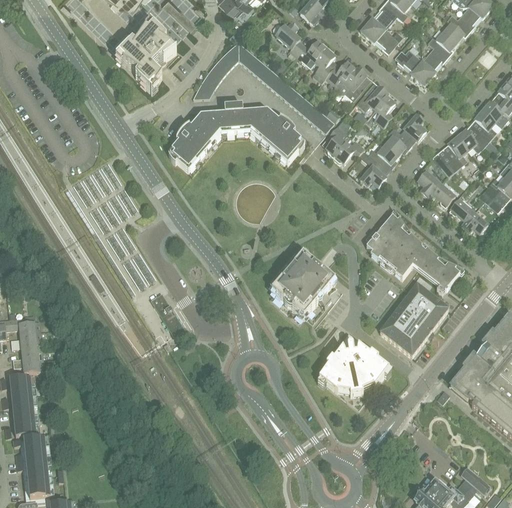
[(219,0),(223,5),(224,6),(226,3),(236,13),(244,5),(247,9),(253,3),(252,3),(249,0),(219,0)]
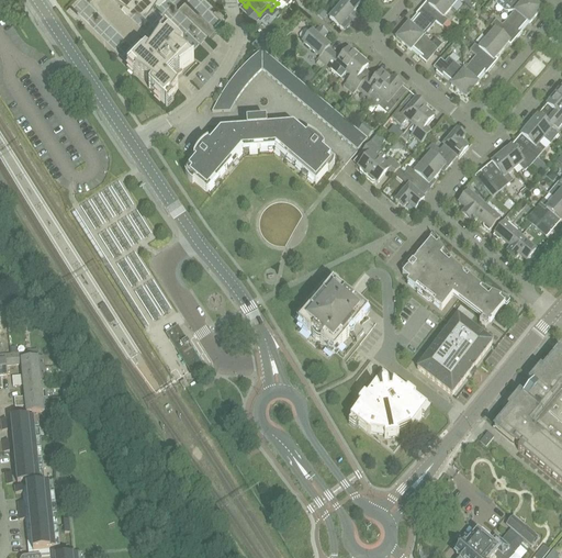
[(360,14),(353,9),(343,0),(329,15),(340,24),(340,23),(345,26),(351,20),(353,22),(360,14)]
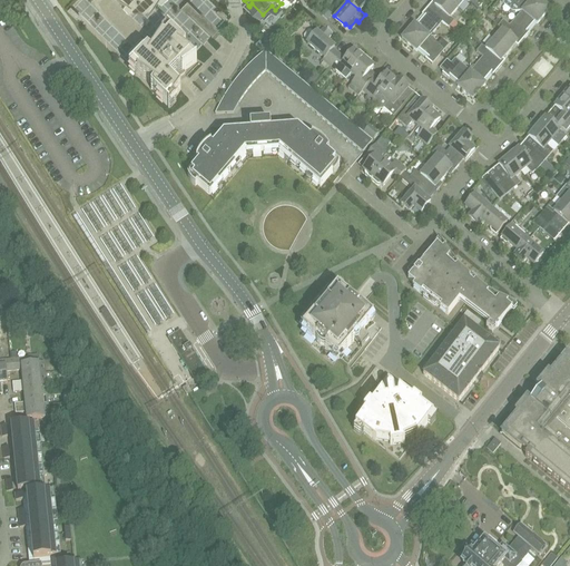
[(359,9),(365,1),(372,7),(377,0),(347,0),(359,9)]
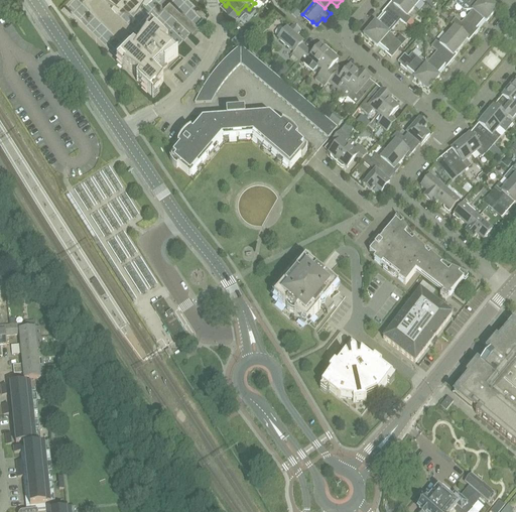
[(414,4),(409,0),(389,0),(386,4),(396,12),(400,16),(405,21),(410,15),(407,12),(414,4)]
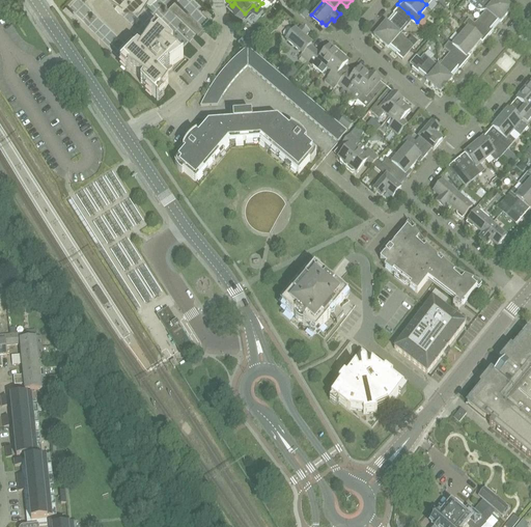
[(373,32),(400,30),(412,17),(408,12),(397,4),(393,9),(395,11),(388,20),(386,18),(373,32)]
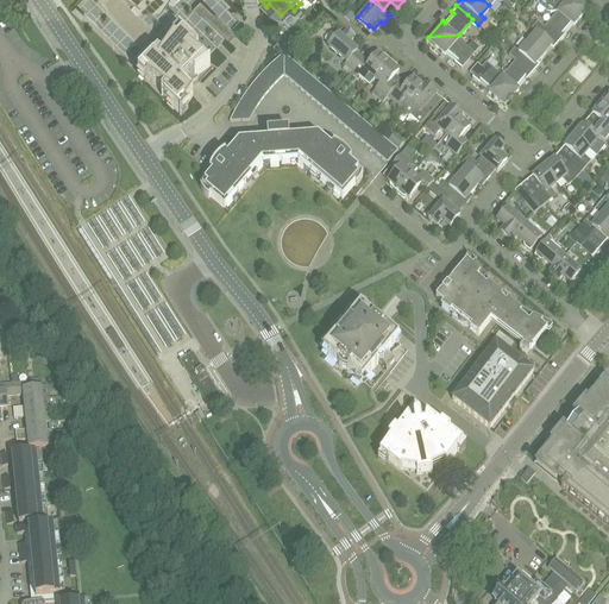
[(588,5),(557,7),(544,23),(544,24),(548,27),(560,37),(565,32),(563,30),(571,19),(573,21),(588,5)]
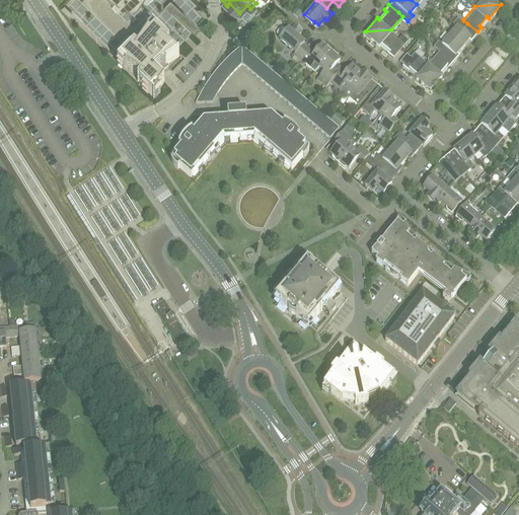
[(471,39),(477,31),(467,23),(463,20),(463,19),(458,14),(453,20),(457,23),(449,32),(463,44),(468,37),(471,39)]
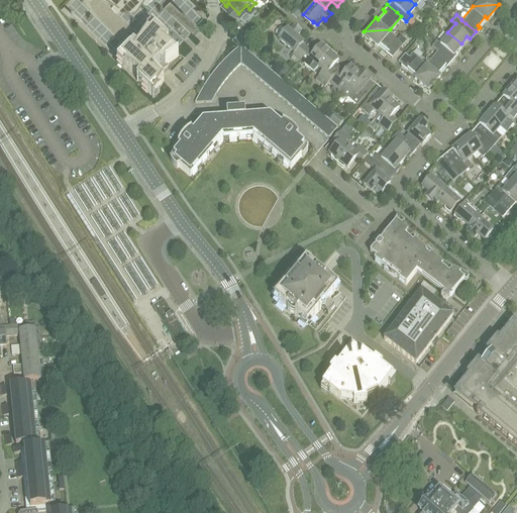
[(293,52),(299,57),(309,45),(302,40),(303,39),(296,33),(301,27),(294,21),(289,27),(287,25),(286,27),(282,23),(280,23),(276,28),(276,30),(280,34),(279,35),(294,49),(293,52)]
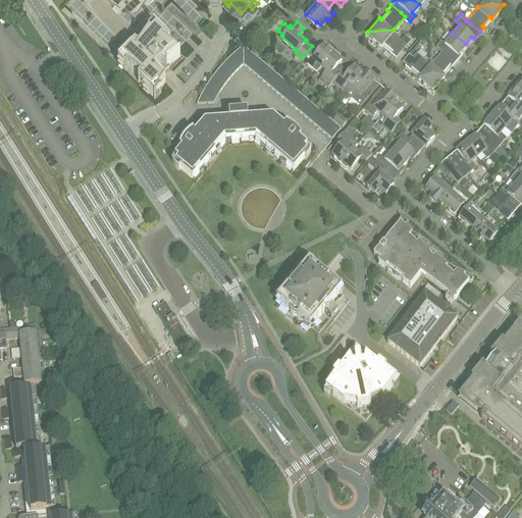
[(153,23),(153,24),(138,46),(135,43),(132,46),(118,59),(118,60),(122,62),(141,74),(138,79),(141,82),(154,95),(155,95),(155,94),(165,79),(164,79),(157,71),(162,67),(168,63),(167,61),(179,52),(178,51),(173,48),(167,44),(169,40),(166,37),(167,37),(153,23)]
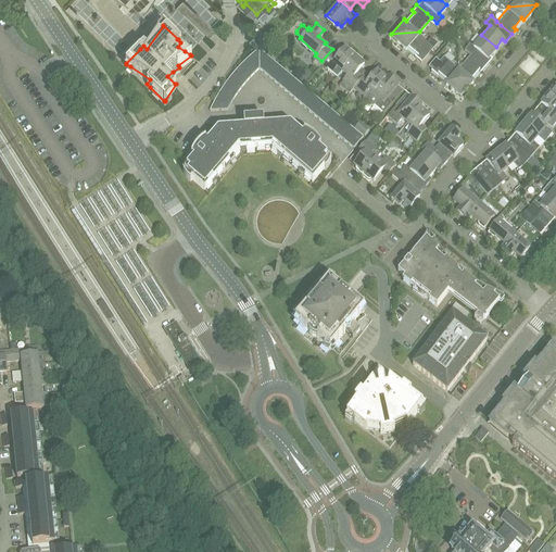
[(419,32),(391,34),(406,47),(408,45),(417,52),(416,54),(420,59),(433,45),(419,32)]
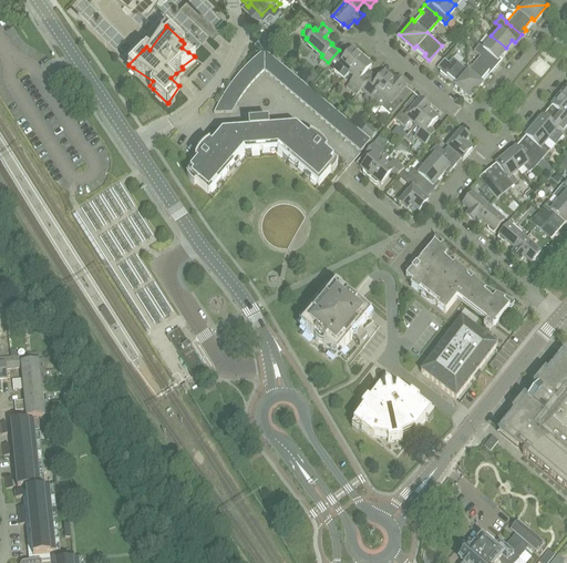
[(506,48),(491,36),(483,44),(478,41),(474,47),(480,52),(484,57),(485,57),(495,65),(502,58),(500,55),(506,48)]
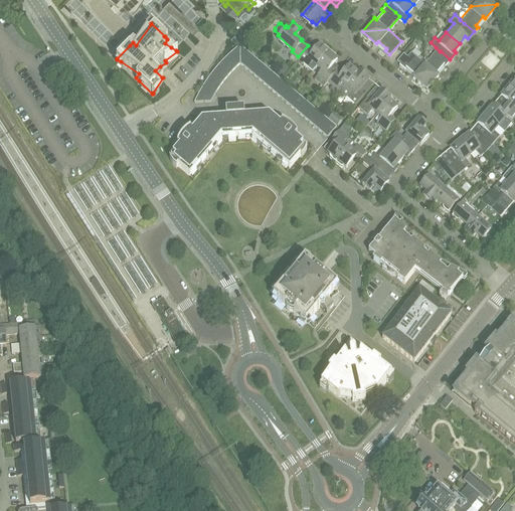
[(214,91),(216,88),(218,86),(220,82),(221,80),(223,77),(227,72),(231,68),(235,64),(239,60),(327,134),(336,124),(281,76),(239,41),(236,44),(232,47),(229,50),(226,53),(223,56),(220,60),(217,63),(214,67),(211,70),(208,74),(206,77),(204,80),(201,84),(200,88),(199,89),(198,91),(197,92),(196,96),(194,99),(210,99),(214,91)]
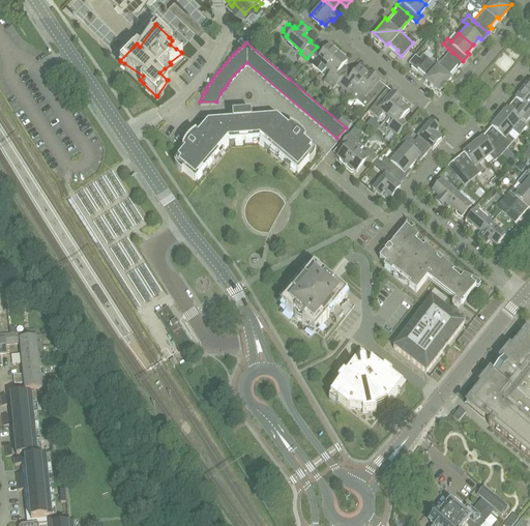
[(322,52),(317,47),(306,58),(321,70),(326,65),(340,49),(333,45),(330,45),(328,44),(322,52)]
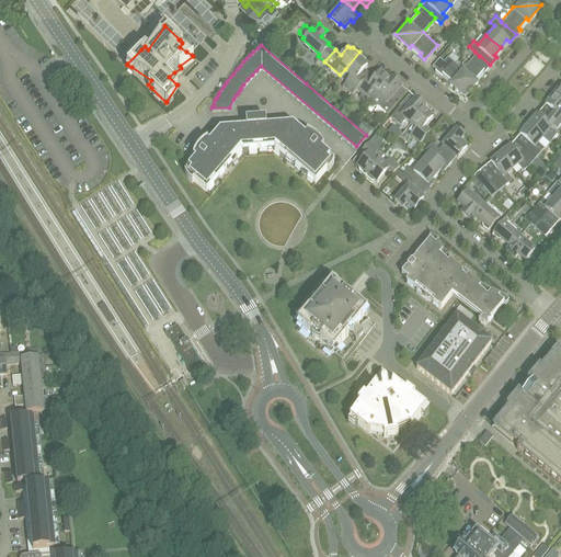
[(352,91),(357,86),(357,84),(367,74),(362,68),(367,63),(366,60),(365,57),(359,52),(345,69),(351,72),(342,82),(352,91)]
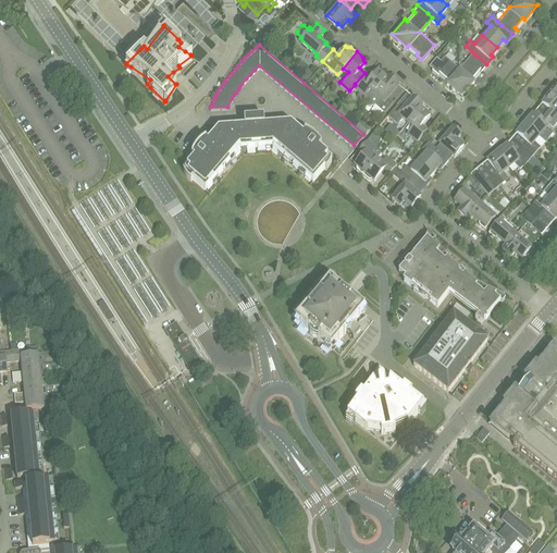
[(482,69),(486,64),(477,56),(475,56),(471,51),(459,65),(461,94),(474,78),(472,76),(480,68),(482,69)]
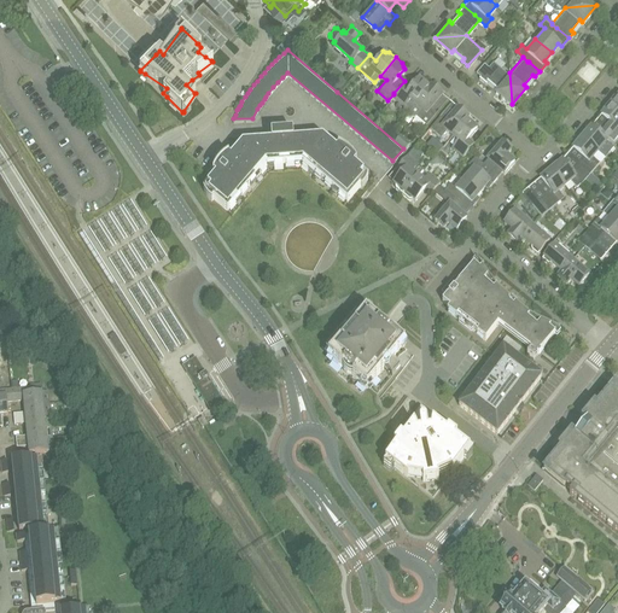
[(495,89),(512,104),(509,73),(494,59),(489,64),(484,60),(477,70),(481,74),(479,76),(485,81),(488,79),(497,87),(495,89)]
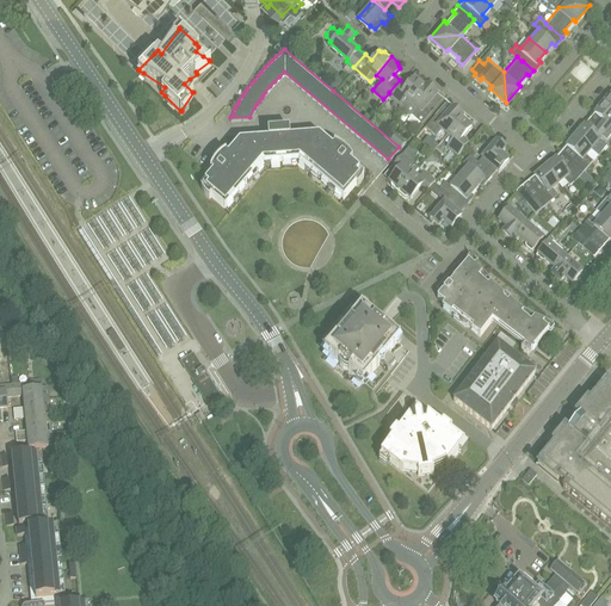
[(402,110),(426,81),(420,76),(415,76),(414,75),(406,85),(400,80),(389,92),(389,93),(400,101),(400,106),(402,110)]
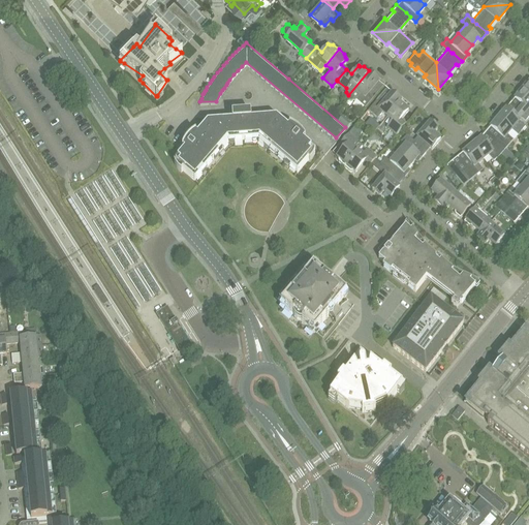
[(378,79),(369,70),(348,95),(351,97),(354,97),(355,96),(365,104),(373,95),(368,90),(378,79)]
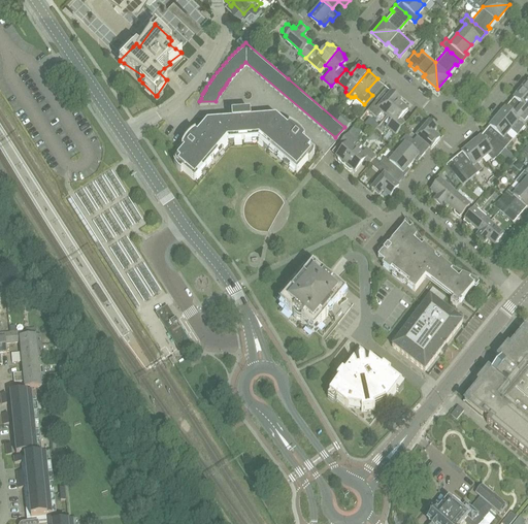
[(523,104),(519,109),(527,117),(527,92),(520,85),(515,91),(515,94),(514,96),(523,104)]
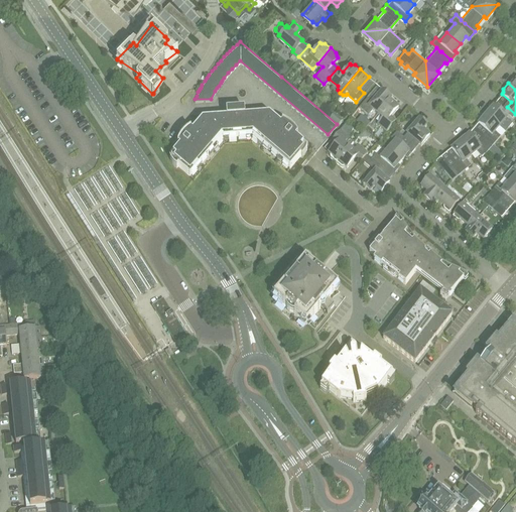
[(373,107),(378,111),(391,95),(382,88),(372,99),(367,95),(359,105),(368,112),(373,107)]
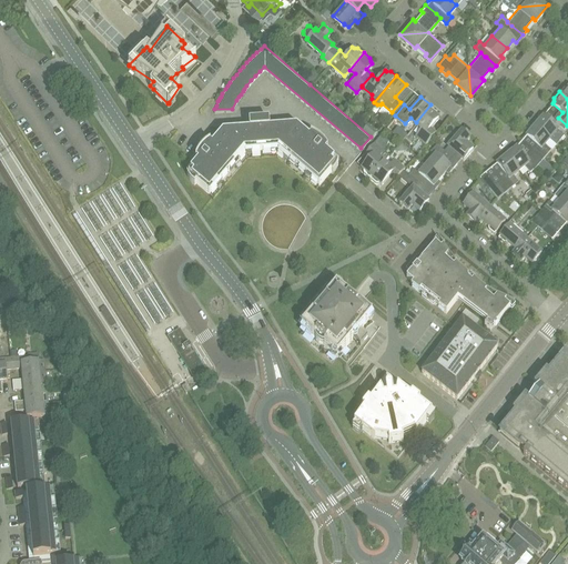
[(430,104),(416,122),(421,127),(415,132),(425,141),(436,129),(430,124),(438,116),(437,113),(436,110),(430,104)]
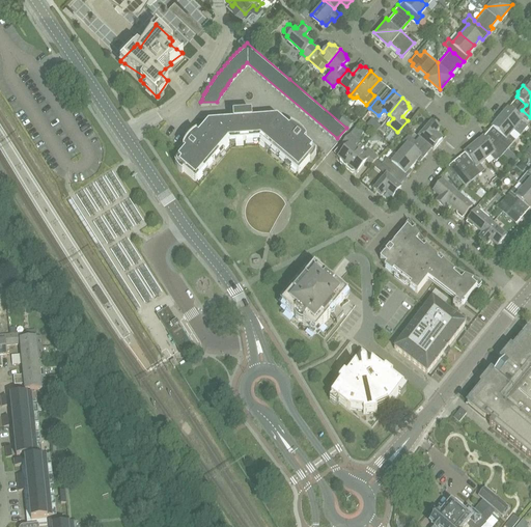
[(292,125),(290,123),(288,126),(284,122),(280,118),(277,115),(252,117),(251,114),(251,110),(248,111),(246,106),(243,107),(242,107),(241,107),(238,107),(235,112),(232,112),(233,119),(207,120),(198,133),(196,131),(194,132),(192,133),(191,135),(189,136),(188,137),(187,139),(186,141),(185,142),(184,144),(183,145),(183,146),(185,148),(174,160),(175,162),(175,163),(176,164),(177,166),(178,167),(179,168),(182,169),(183,167),(195,177),(228,139),(259,137),(298,170),(308,158),(310,160),(312,158),(313,157),(314,155),(314,154),(315,153),(315,150),(316,149),(304,139),(306,137),(305,135),(304,134),(302,132),(301,131),(299,129),(298,128),(296,127),(294,126),(292,125)]
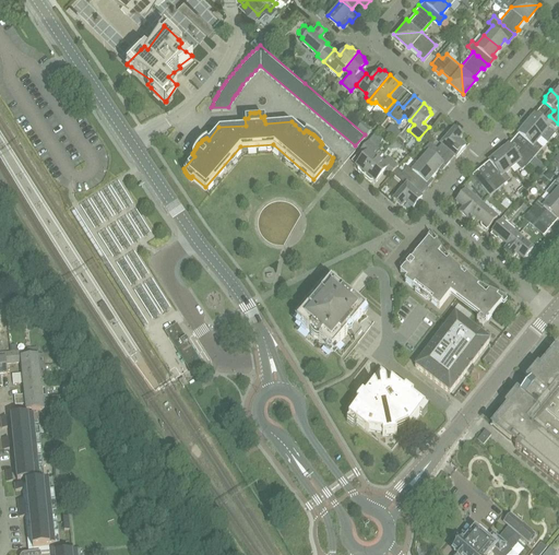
[(530,114),(524,119),(540,133),(545,129),(551,134),(558,125),(558,124),(549,116),(545,120),(534,111),(533,114),(530,114)]
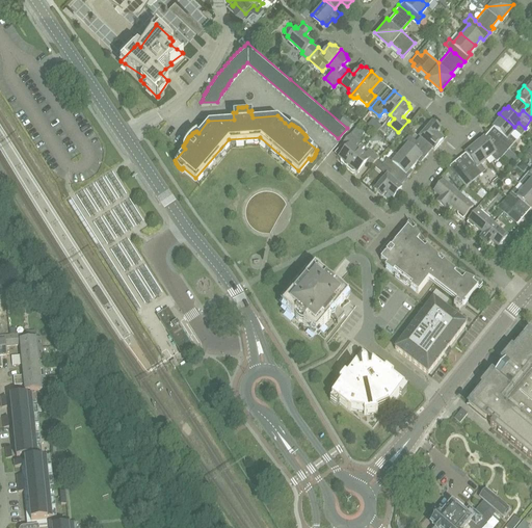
[(348,128),(353,121),(345,113),(344,114),(339,110),(335,115),(348,128)]
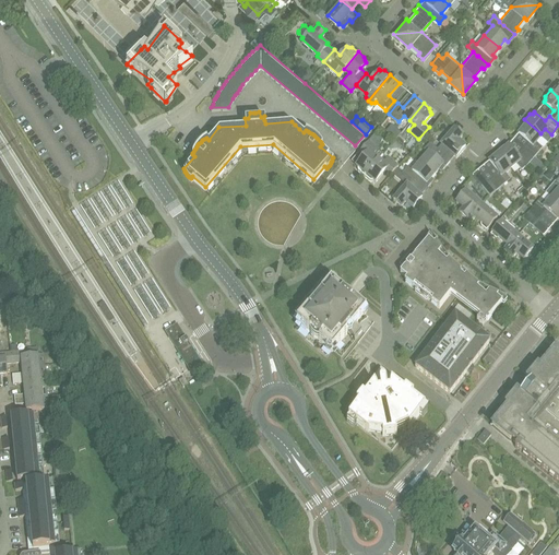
[(528,140),(524,145),(534,154),(543,144),(536,139),(540,133),(524,119),(519,126),(519,129),(518,131),(528,140)]
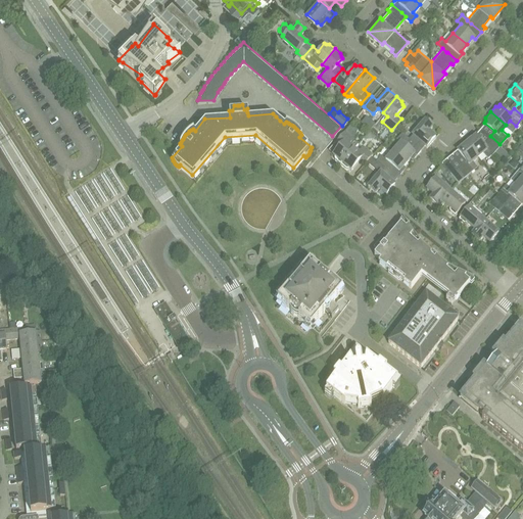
[(409,137),(421,147),(425,143),(427,144),(435,134),(428,129),(432,124),(425,118),(409,136),(409,137)]
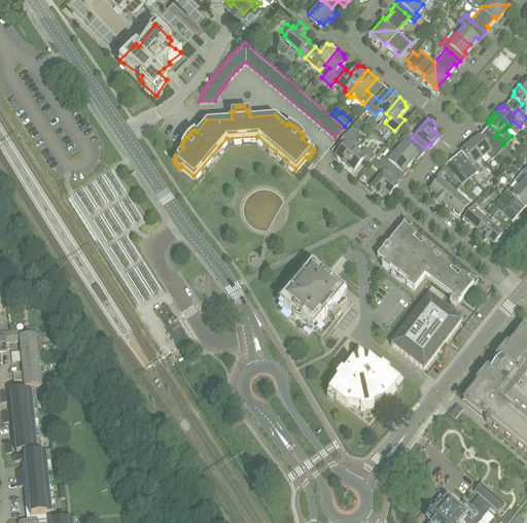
[(343,163),(356,147),(351,143),(356,137),(360,129),(353,123),(338,140),(343,145),(336,153),(337,154),(337,158),(343,163)]
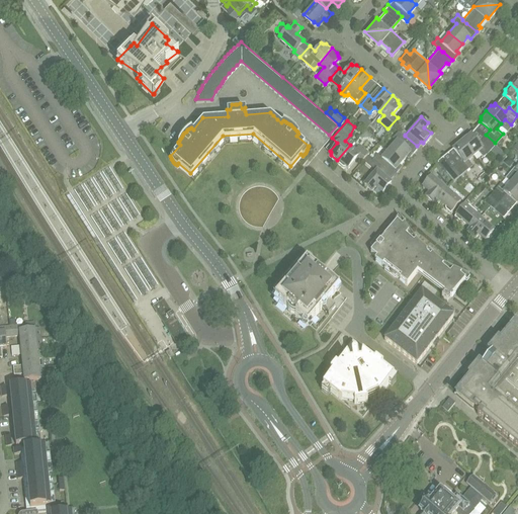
[(411,153),(417,146),(405,136),(405,135),(398,129),(393,135),(397,138),(390,147),(403,158),(409,151),(411,153)]
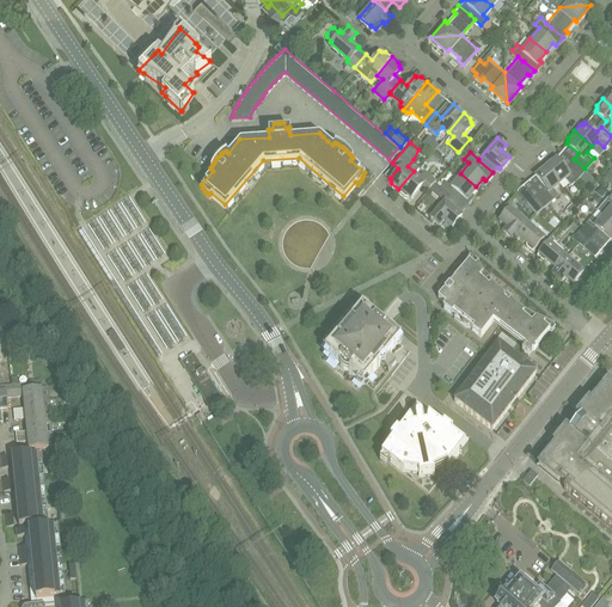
[(585,169),(574,159),(565,167),(556,155),(555,157),(551,157),(544,163),(560,181),(564,176),(570,183),(577,177),(580,175),(593,186),(598,179),(585,169)]
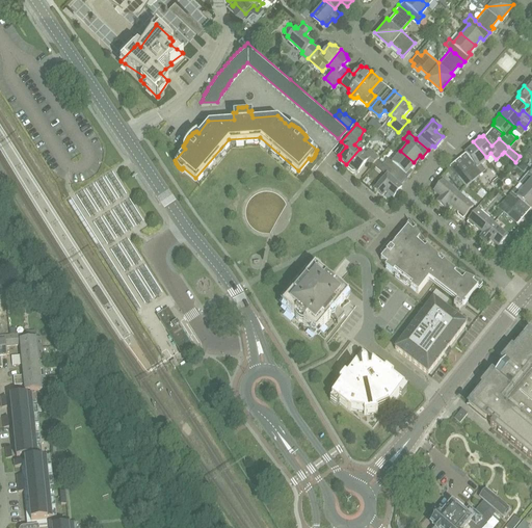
[(481,161),(486,157),(473,141),(467,146),(467,150),(464,151),(473,161),(469,165),(476,175),(486,167),(481,161)]
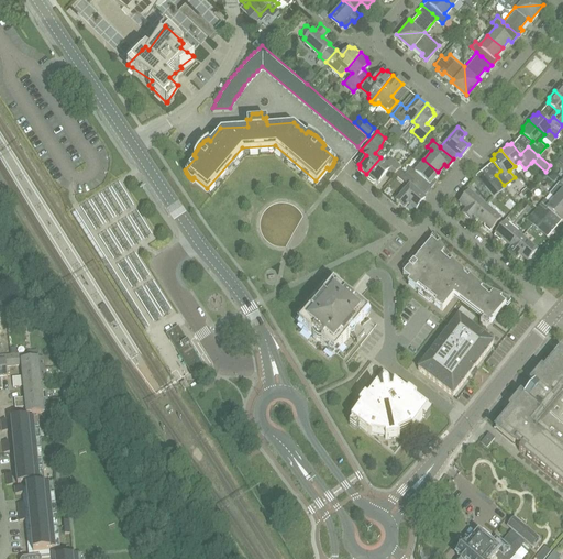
[(381,157),(366,174),(373,179),(376,179),(377,181),(385,172),(390,176),(401,164),(392,155),(386,162),(381,157)]
